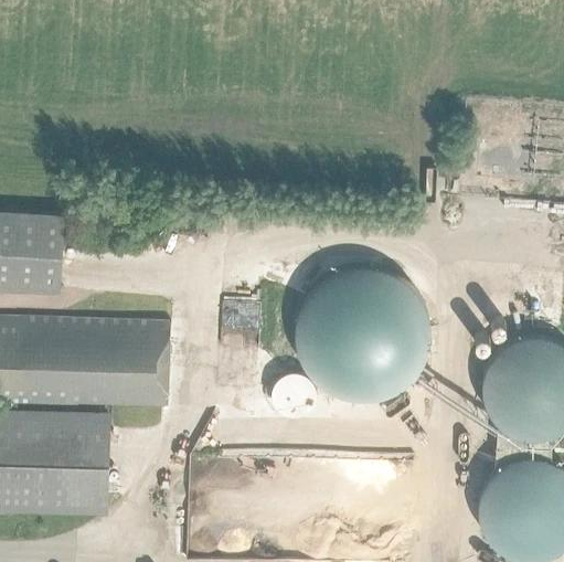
[(0,289),(61,294),(65,216),(0,212),(0,289)]
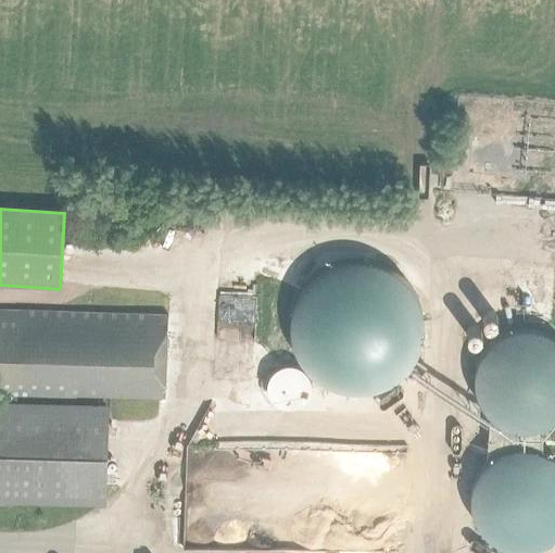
[(424,337),(425,329),(424,322),(423,314),(420,306),(417,299),(413,291),(407,285),(401,278),(393,273),(386,268),(377,265),(368,263),(358,262),(350,262),(342,264),(335,266),(328,268),(322,272),(315,276),(310,281),(304,288),(300,294),(295,302),(292,311),(290,319),(290,329),(290,339),(292,348),(295,356),(300,364),(304,371),(310,377),(315,382),(322,387),(328,390),(335,392),(342,394),(350,397),(358,397),(368,396),(377,393),(386,390),(393,386),(401,380),(407,374),(413,367),(417,360),(420,352),(423,344),(424,337)]
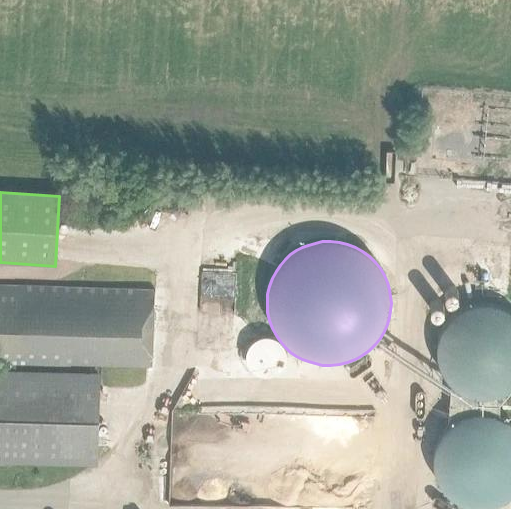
[(242,301),(242,276),(208,276),(208,301),(242,301)]
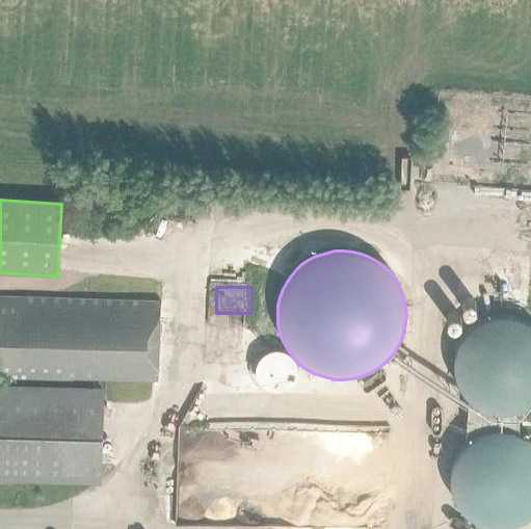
[(0,379),(158,384),(161,303),(0,299),(0,379)]
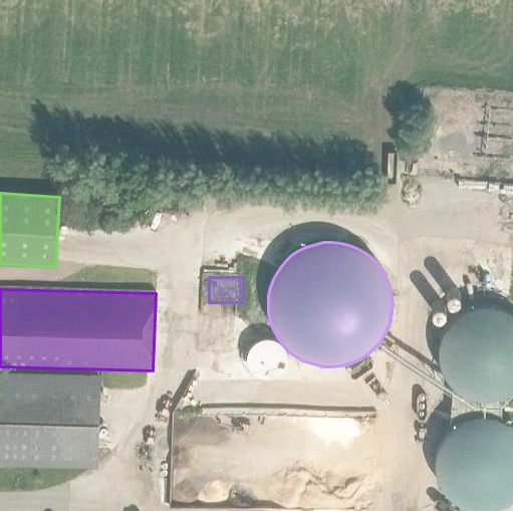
[(453,388),(451,429),(449,430),(447,432),(444,435),(442,439),(441,441),(439,445),(438,449),(437,453),(436,455),(436,459),(435,463),(436,467),(436,470),(437,474),(437,476),(438,478),(439,482),(441,486),(443,489),(444,491),(447,494),(450,498),(453,500),(457,503),(459,504),(462,506),(466,508),(470,509),(477,510),(481,510),(485,510),(489,510),(491,510),(496,509),(500,507),(504,506),(507,504),(511,501),(512,499),(512,427),(511,426),(508,423),(504,421),(502,420),(503,398),(508,396),(512,394),(512,314),(510,313),(506,311),(504,310),(498,308),(496,307),(492,307),(490,306),(486,306),(481,306),(477,307),(475,307),(471,309),(469,309),(467,310),(463,312),(461,313),(458,316),(455,318),(452,321),(450,323),(448,326),(445,330),(443,334),(442,338),(441,340),(440,344),(439,348),(439,352),(439,356),(439,358),(440,361),(441,365),(442,369),(442,371),(444,375),(446,378),(448,380),(450,384),(453,388)]
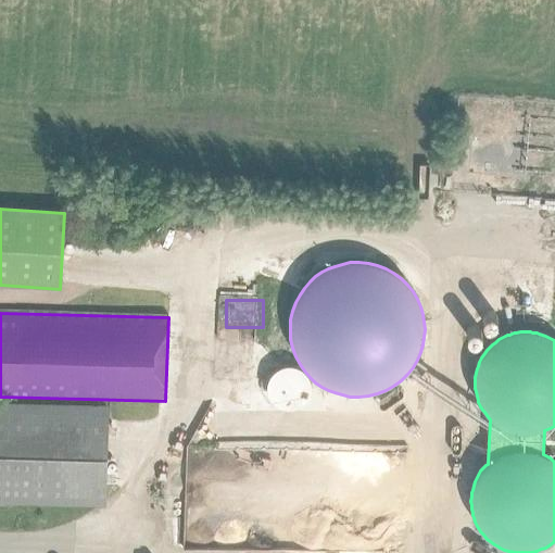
[(312,392),(312,390),(312,388),(312,385),(311,382),(310,380),(308,377),(306,375),(304,373),(302,372),(300,369),(297,368),(293,368),(291,368),(288,368),(286,368),(284,369),(280,371),(279,372),(277,373),(275,374),(274,376),(272,378),(270,381),(269,384),(268,387),(268,390),(268,392),(269,396),(270,399),(272,401),(274,403),(275,405),(277,406),(279,409),(280,410),(284,411),(286,411),(288,412),(291,412),(293,411),(297,411),(300,410),(302,407),(304,406),(306,404),(308,402),(310,400),(311,397),(312,394),(312,392)]
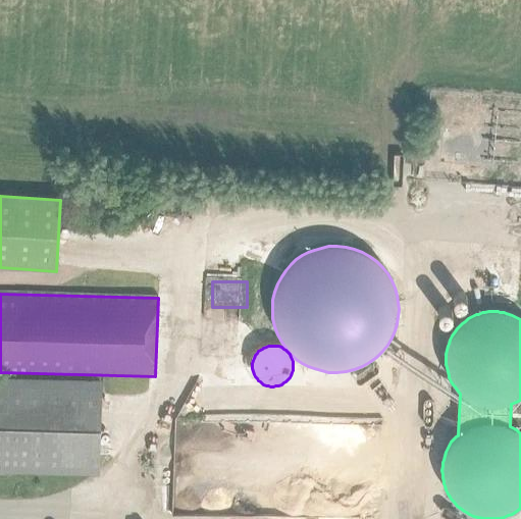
[(0,469),(99,472),(101,387),(0,384),(0,469)]
